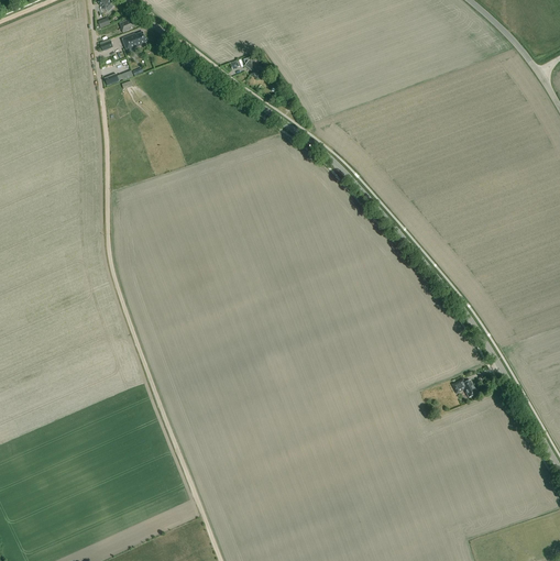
[(95,0),(98,3),(102,8),(106,10),(107,10),(110,6),(110,4),(108,2),(109,0),(95,0)]
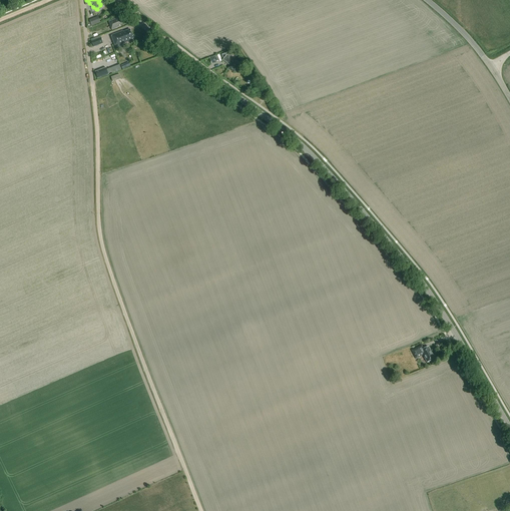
[(95,14),(86,18),(88,24),(97,21),(95,14)]
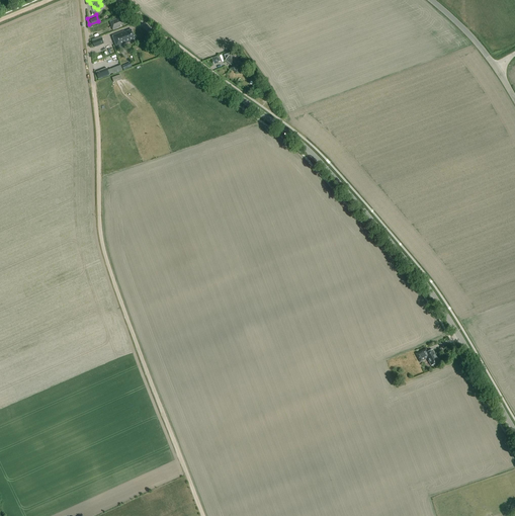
[(113,27),(113,26),(118,24),(118,23),(120,22),(118,17),(116,18),(115,16),(107,19),(111,28),(113,27)]
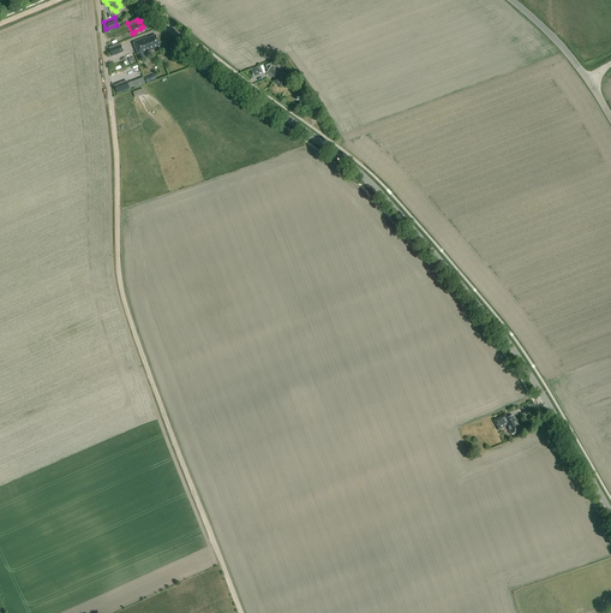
[(144,35),(130,40),(135,53),(151,47),(151,46),(156,43),(153,33),(144,36),(144,35)]
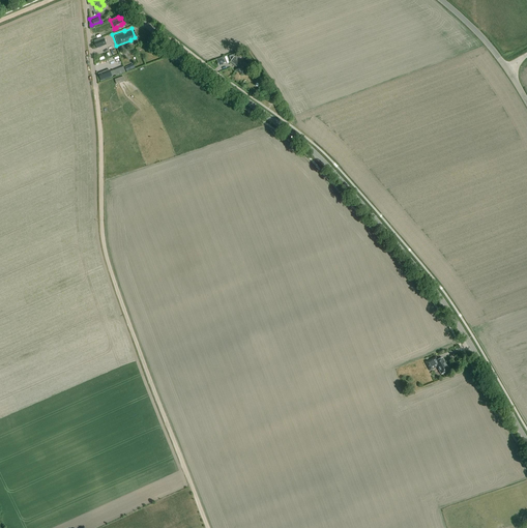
[(99,37),(91,40),(93,47),(101,42),(99,37)]
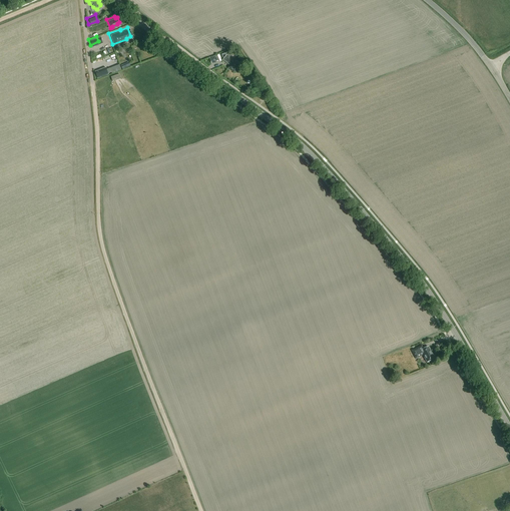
[(220,56),(221,56),(220,57),(227,62),(225,65),(231,70),(237,62),(230,57),(226,55),(227,53),(226,50),(219,53),(220,56)]
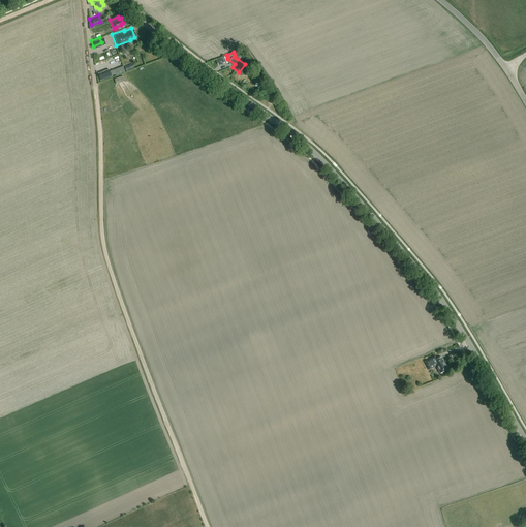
[(110,74),(106,68),(95,72),(98,80),(110,74)]
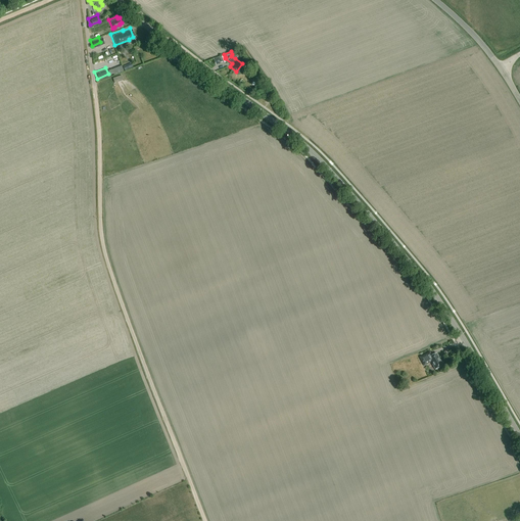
[(427,349),(424,351),(417,356),(421,364),(428,360),(432,367),(440,363),(436,357),(436,356),(436,354),(435,353),(433,351),(429,353),(427,349)]
